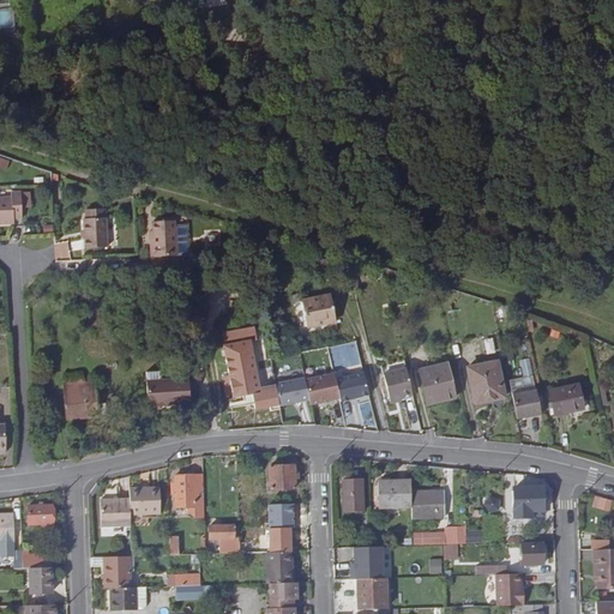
[(0,28),(14,28),(14,8),(0,8),(0,28)]
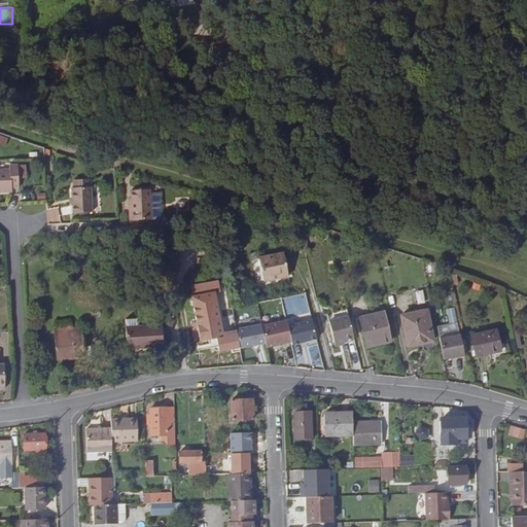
[(223,45),(217,45),(213,45),(212,54),(223,55),(223,45)]
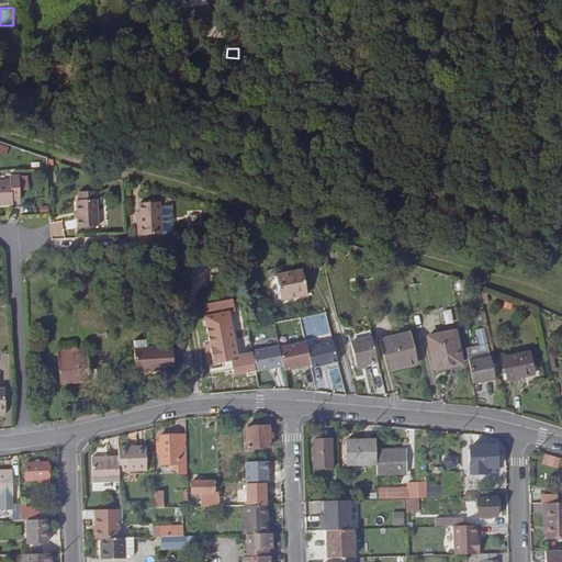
[(249,59),(249,49),(238,48),(238,58),(249,59)]
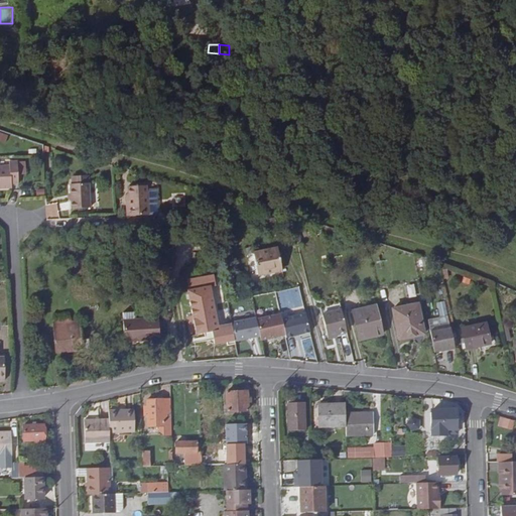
[(0,131),(0,140),(6,143),(9,135),(0,131)]
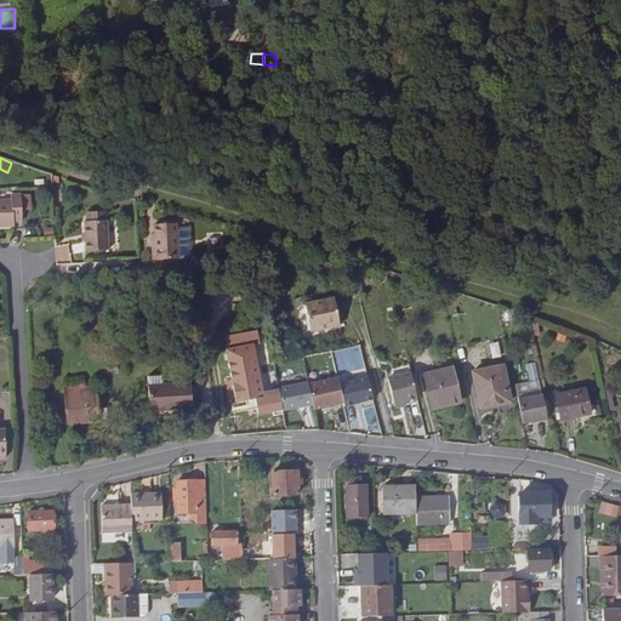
[(332,198),(329,183),(320,184),(323,199),(332,198)]
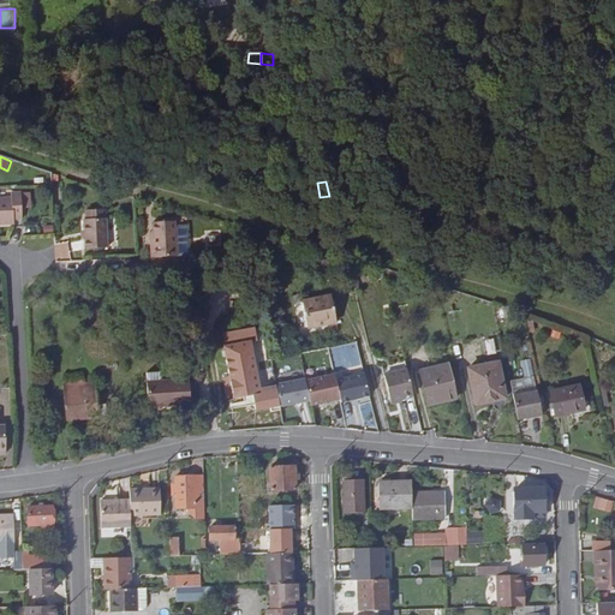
[(22,209),(22,195),(12,195),(12,199),(0,199),(0,226),(15,226),(15,220),(23,220),(22,209)]
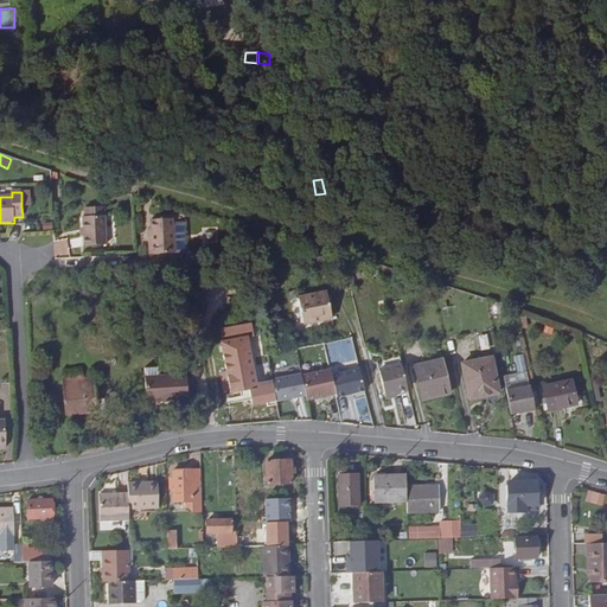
[(83,218),(84,230),(84,236),(84,247),(106,246),(104,217),(85,218),(83,218)]
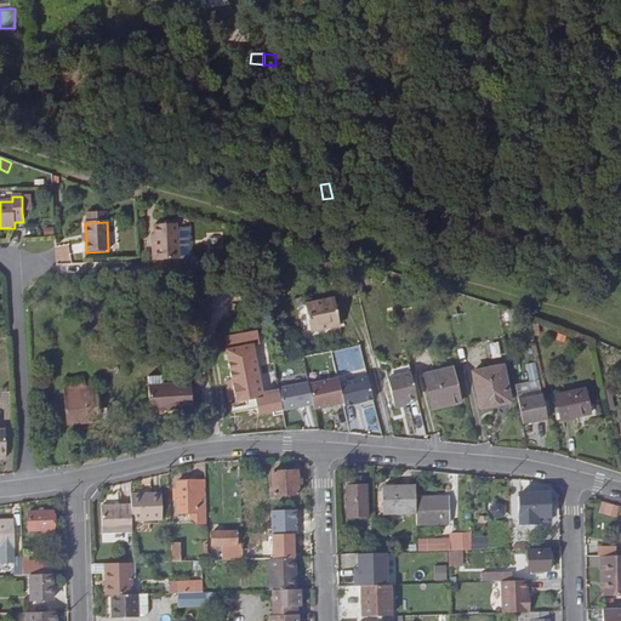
[(158,260),(181,260),(178,224),(157,226),(158,260)]
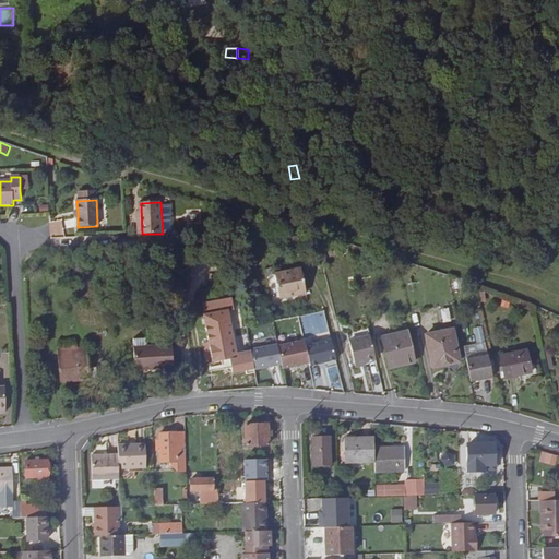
[(51,235),(63,235),(62,221),(50,221),(51,235)]
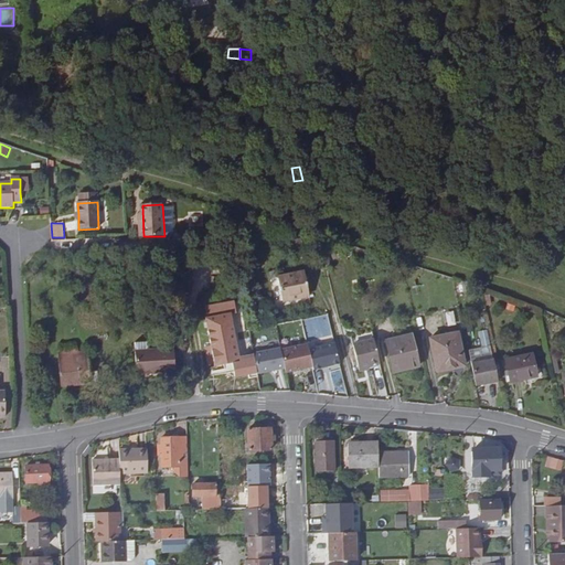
[(309,296),(305,272),(277,277),(283,301),(309,296)]
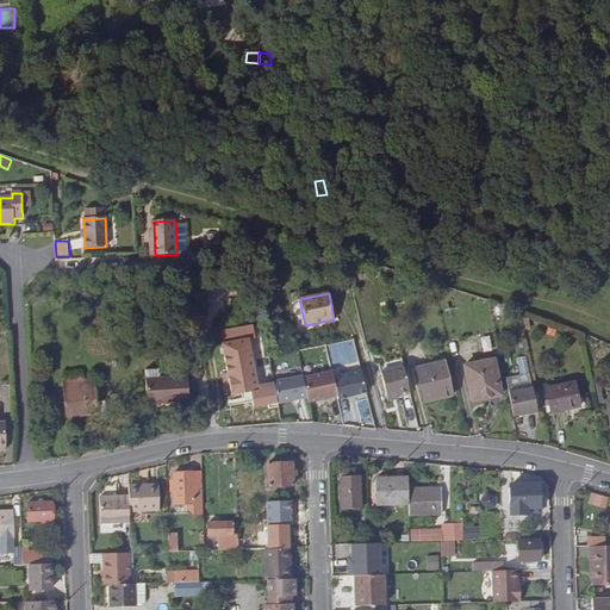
[(481,337),(485,350),(493,349),(490,335),(481,337)]
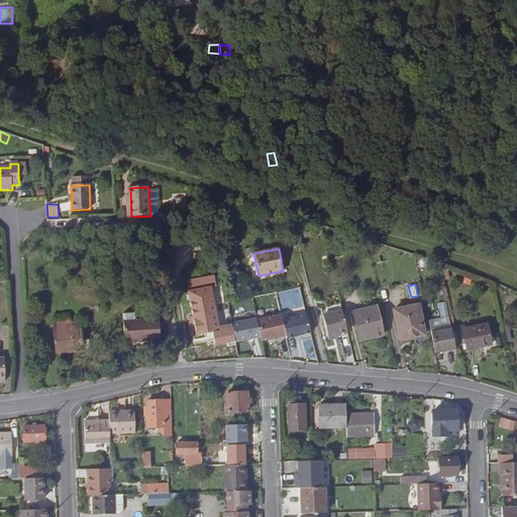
[(217,326),(211,288),(191,291),(188,292),(193,318),(196,331),(197,335),(214,332),(218,331),(217,326)]
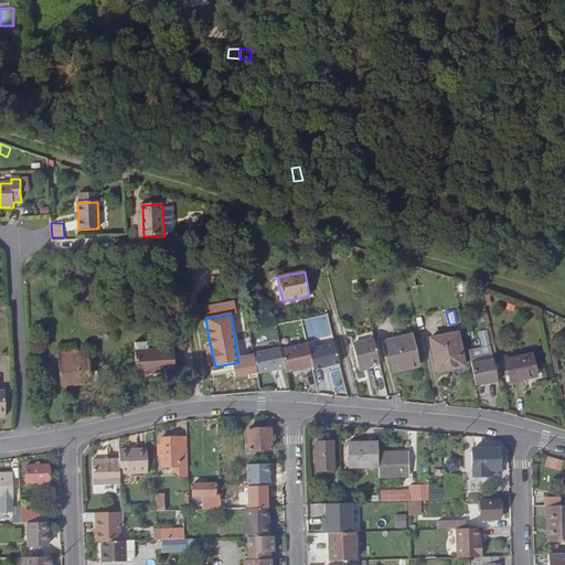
[(489,329),(478,332),(482,347),(493,343),(489,329)]
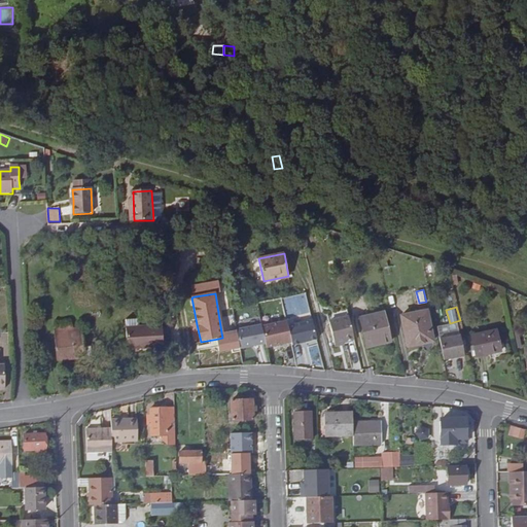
[(426,311),(419,313),(425,340),(432,339),(426,311)]
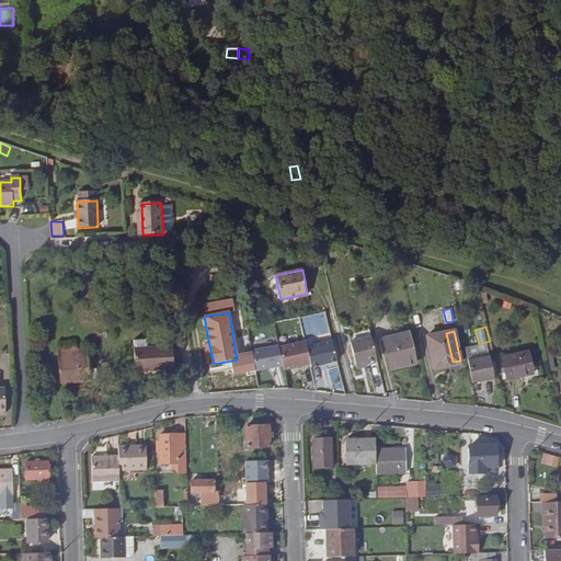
[(453,362),(446,333),(431,336),(437,365),(453,362)]
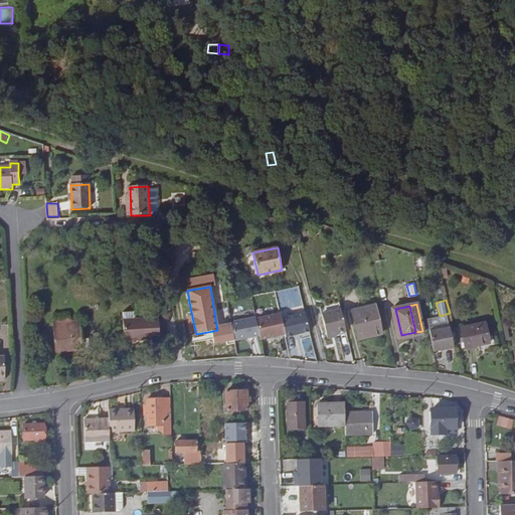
[(345,327),(340,307),(321,312),(326,333),(334,330),(345,327)]
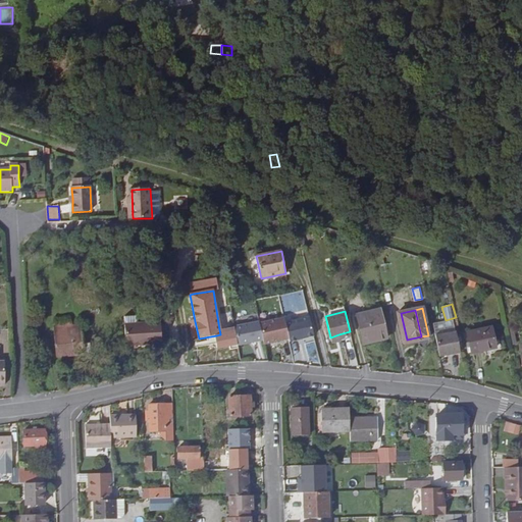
[(377,340),(378,342),(386,340),(379,311),(357,317),(363,343),(377,340)]
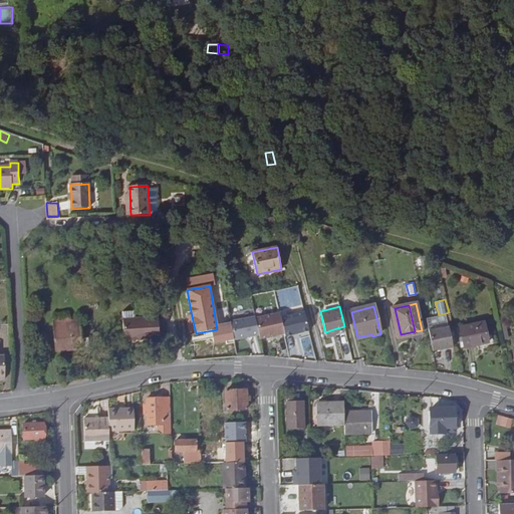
[(401,334),(395,308),(392,308),(397,335),(401,334)]
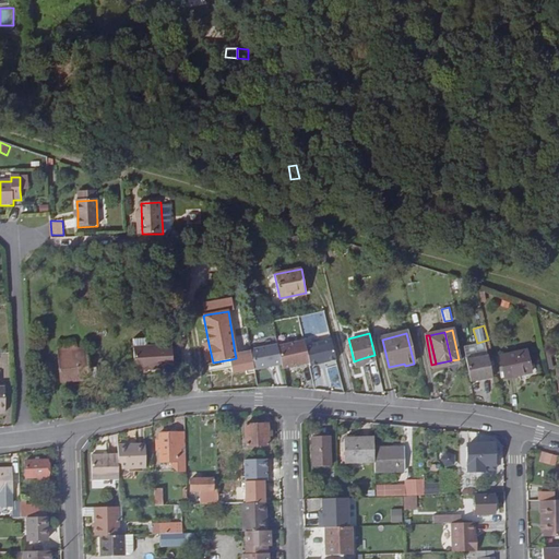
[(332,339),(306,345),(309,363),(310,366),(336,360),(332,339)]
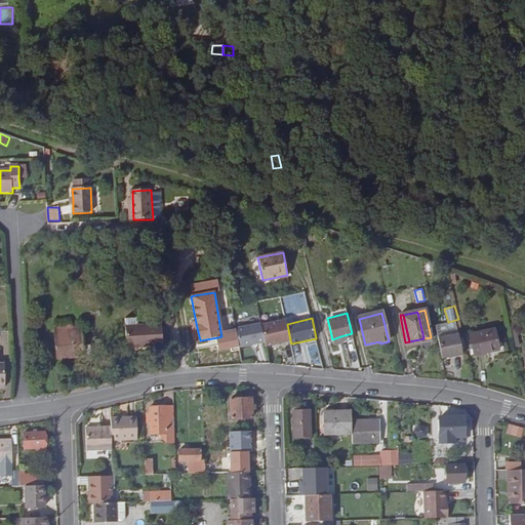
[(286,319),(260,324),(265,341),(266,346),(290,340),(287,324),(286,319)]
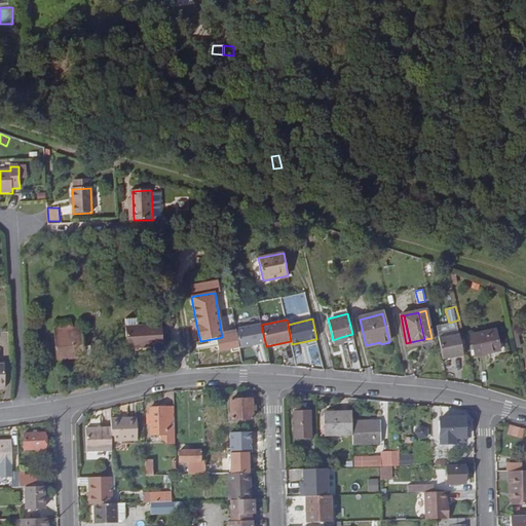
[(261,324),(236,328),(240,347),(265,342),(261,325),(261,324)]
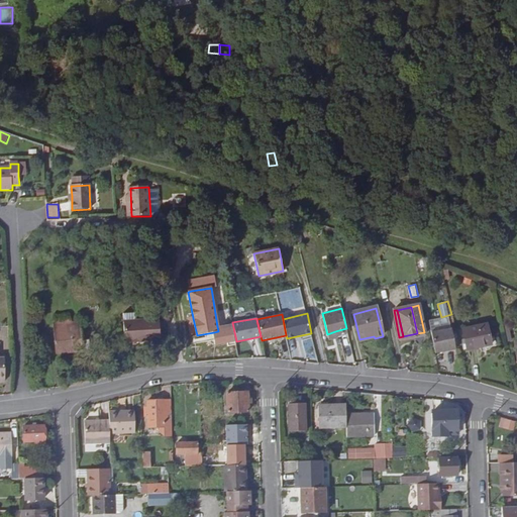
[(117,319),(104,320),(106,349),(142,347),(140,325),(118,327),(117,319)]
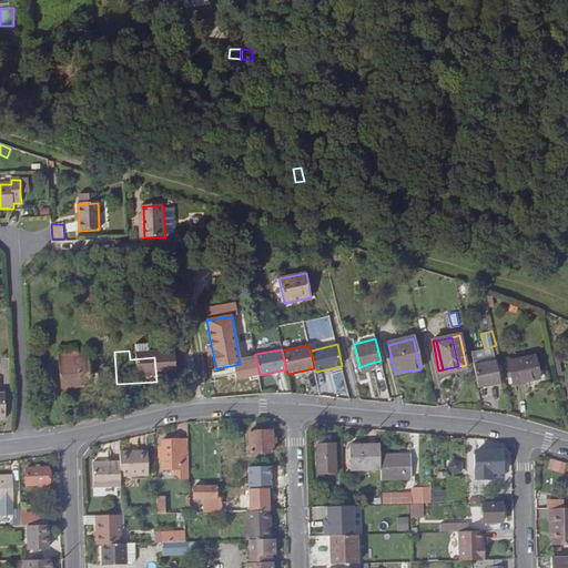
[(92,385),(90,363),(90,353),(74,355),(60,355),(62,387),(92,385)]
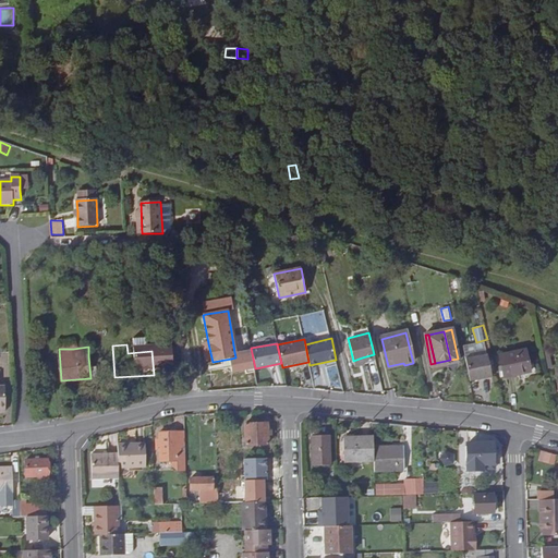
[(251,348),(234,352),(235,358),(231,359),(234,373),(255,368),(251,348)]
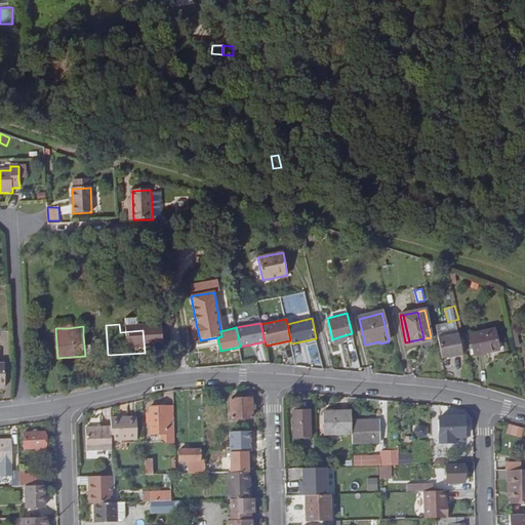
[(501,350),(497,328),(470,333),(475,355),(501,350)]
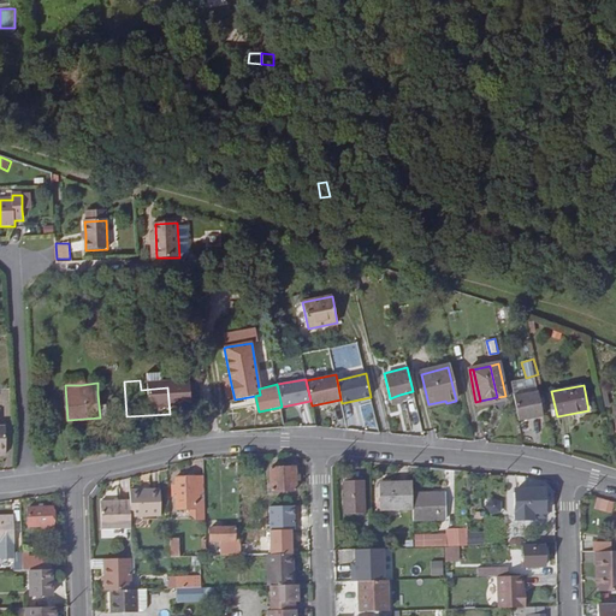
[(521,428),(545,424),(539,397),(515,403),(521,428)]
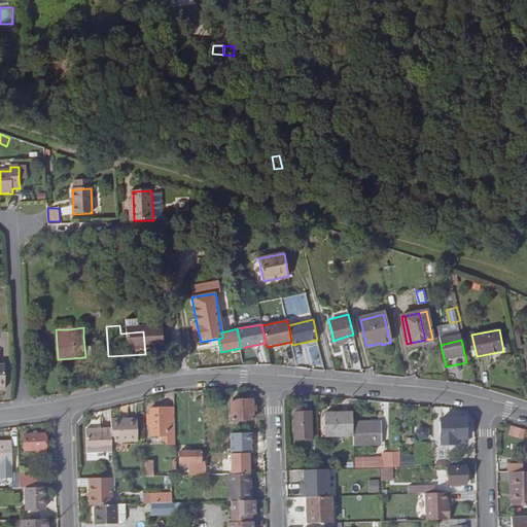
[(233,400),(233,420),(253,420),(253,399),(233,400)]
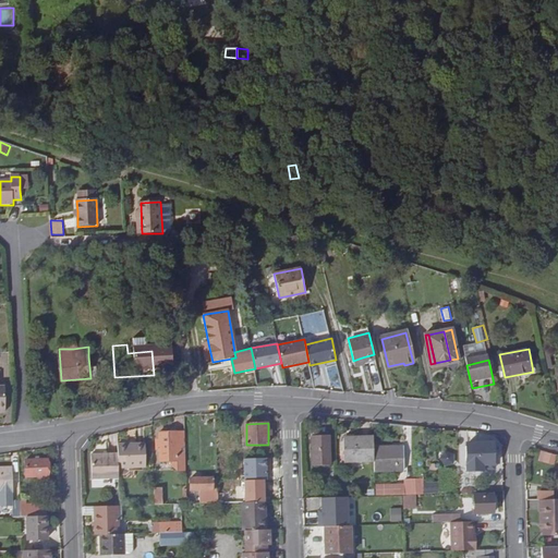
[(186,469),(185,431),(179,432),(179,431),(168,431),(164,431),(159,432),(160,443),(157,443),(157,448),(160,448),(160,459),(173,459),(172,463),(179,469),(186,469)]
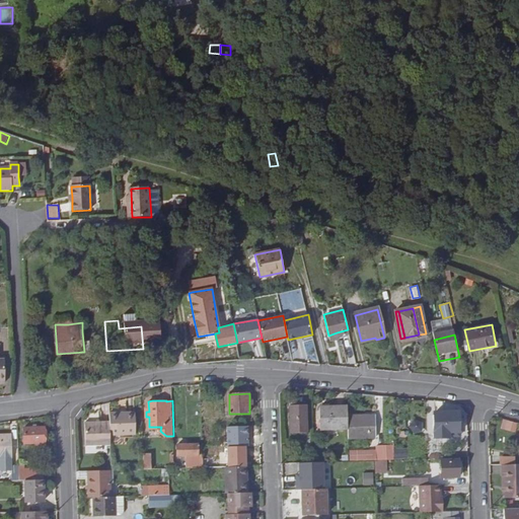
[(306,401),(291,402),(292,430),(308,430),(306,401)]
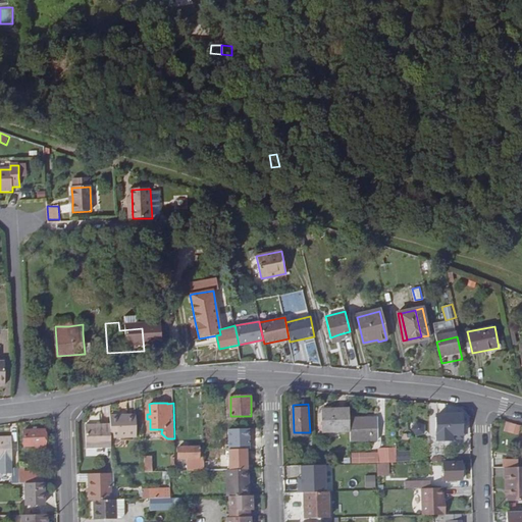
[(416,420),(430,420),(430,405),(416,405),(416,420)]
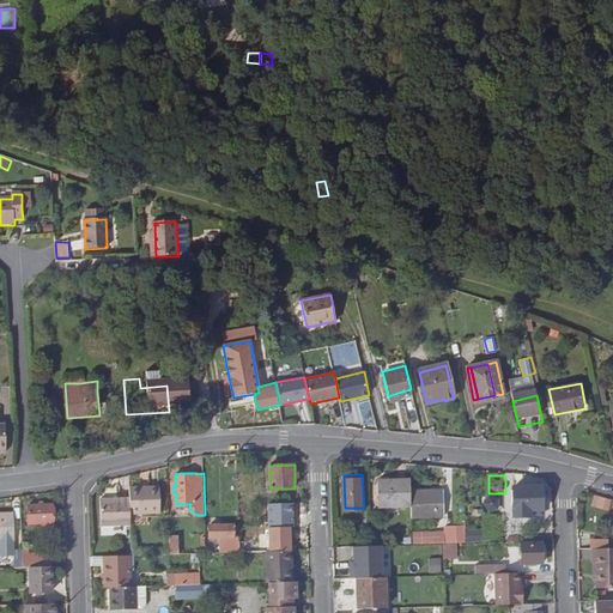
[(412,491),(411,478),(378,479),(380,504),(412,504),(412,491)]
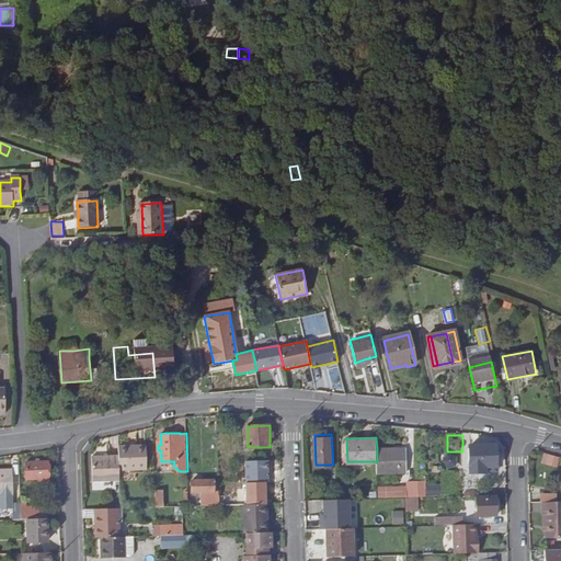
[(147,444),(118,444),(118,455),(119,469),(148,469),(147,444)]
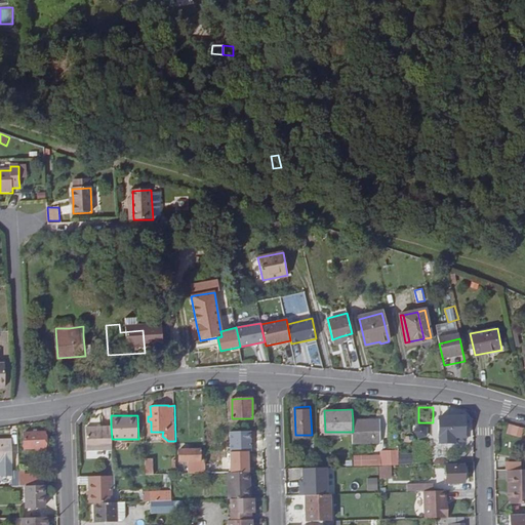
[(439,419),(440,443),(454,443),(455,435),(466,435),(466,415),(454,416),(454,418),(439,419)]
